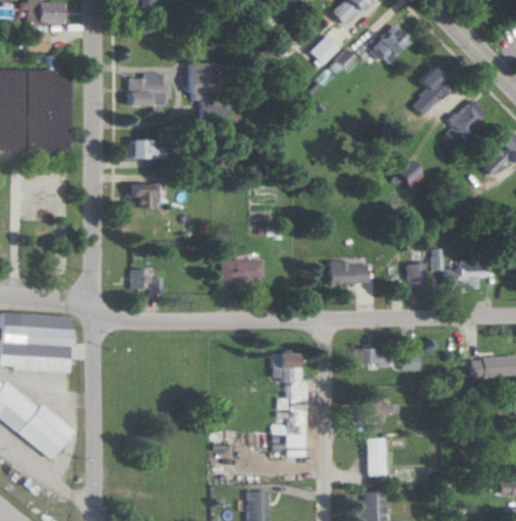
[(67,1),(21,0),(20,9),(27,10),(27,23),(66,24),(67,1)]
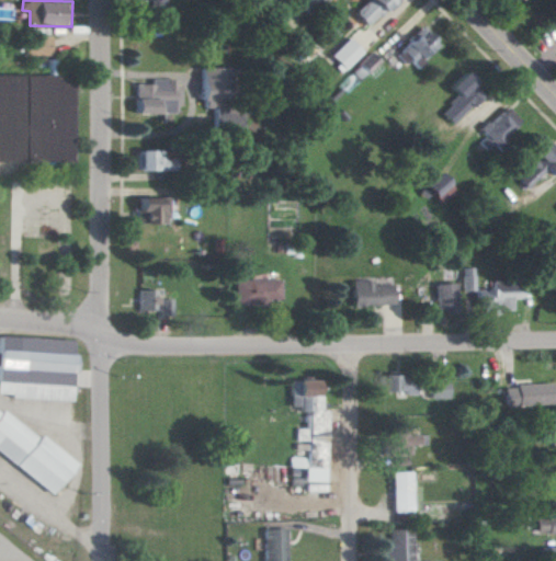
[(177,18),(177,0),(156,0),(156,18),(177,18)]
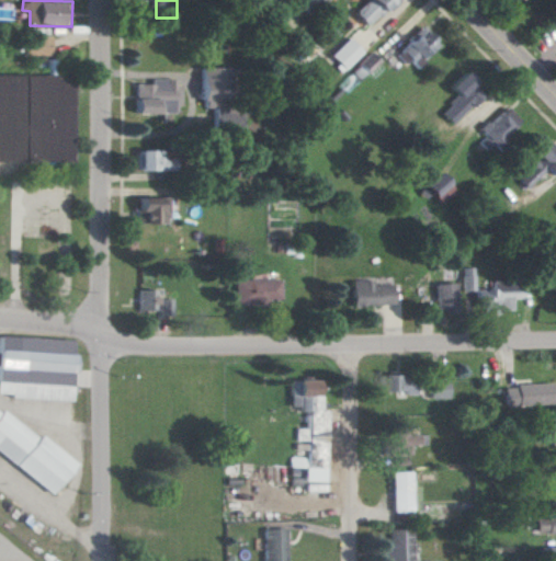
[(327,0),(303,0),(297,7),(310,19),(327,0)]
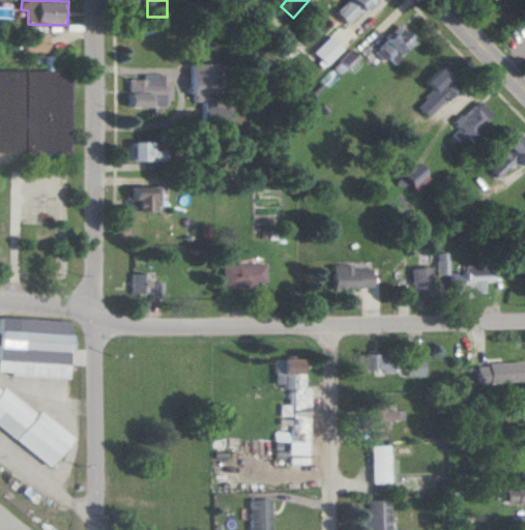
[(349,25),(367,6),(372,10),(380,0),(349,0),(337,13),(349,25)]
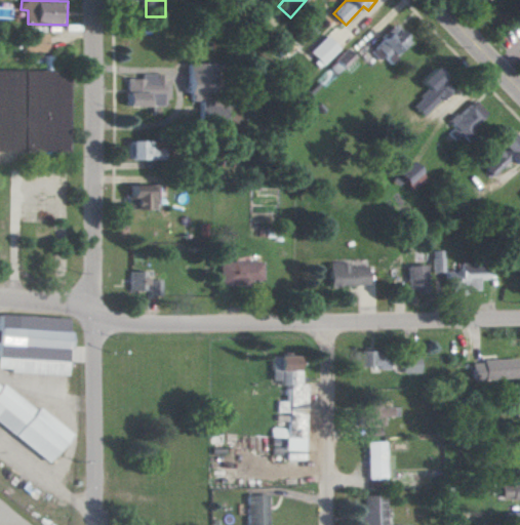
[(393,64),(414,43),(398,26),(372,51),(383,62),(387,57),(393,64)]
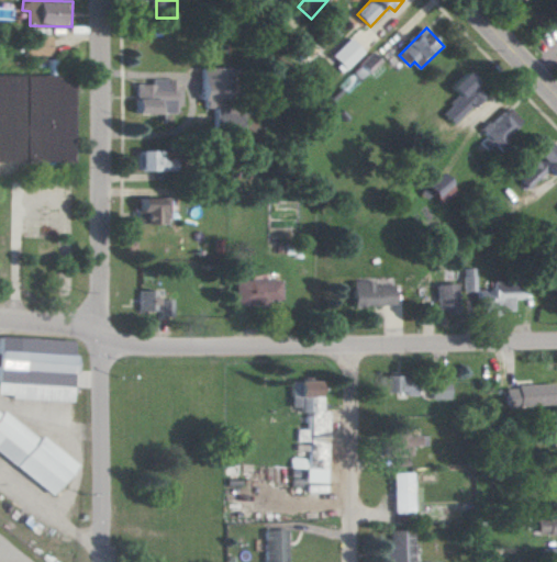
[(55,36),(29,35),(29,55),(54,56),(55,36)]
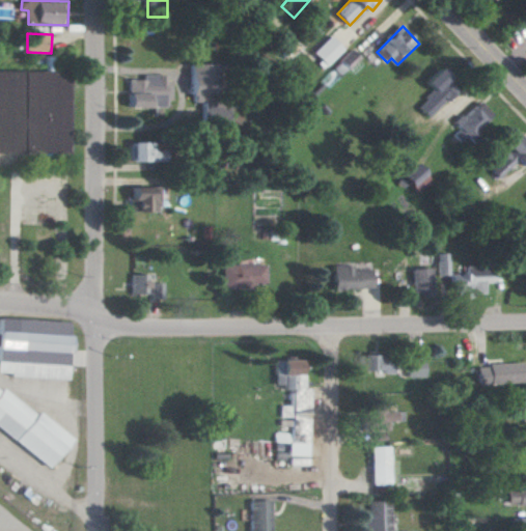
[(345,49),(332,35),(315,53),(329,66),(345,49)]
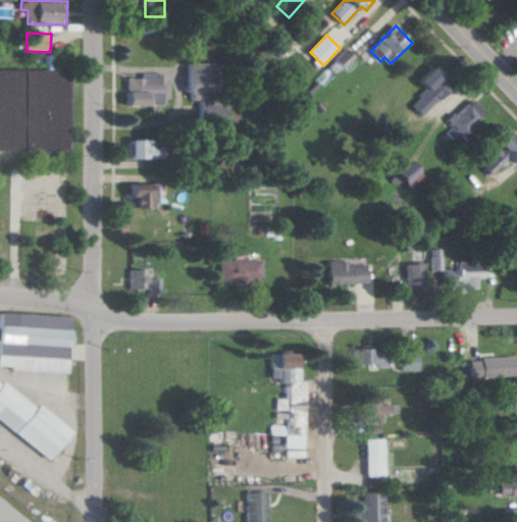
[(343,69),(356,57),(349,49),(335,61),(343,69)]
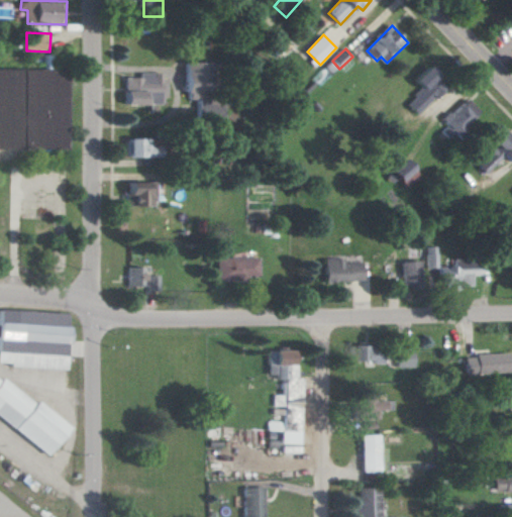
[(226,120),(226,97),(216,97),(215,62),(187,63),(188,100),(199,99),(200,121),(226,120)]
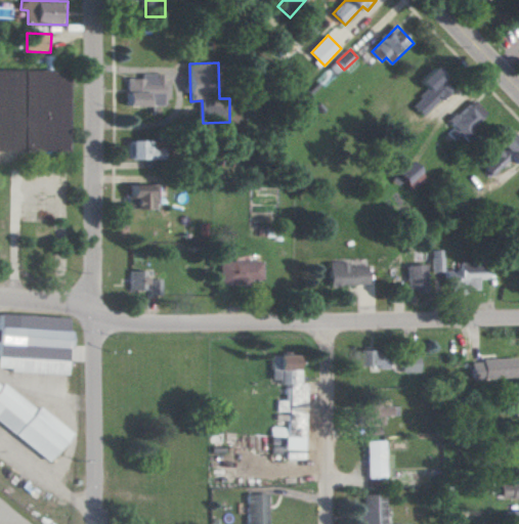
[(421,81),(430,89),(415,104),(425,116),(456,87),(436,67),(421,81)]
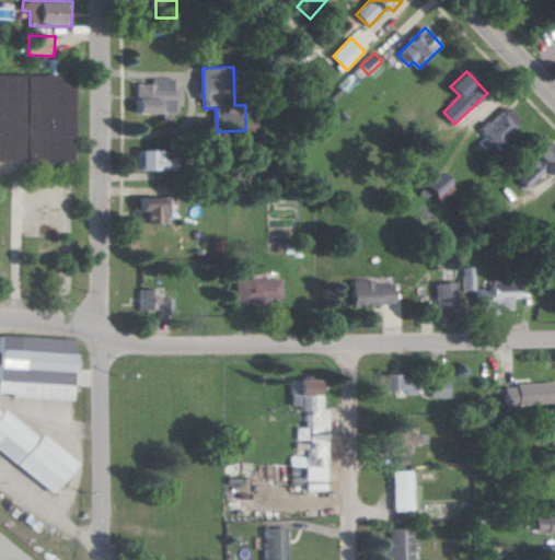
[(0,161),(74,162),(76,76),(0,74),(0,161)]
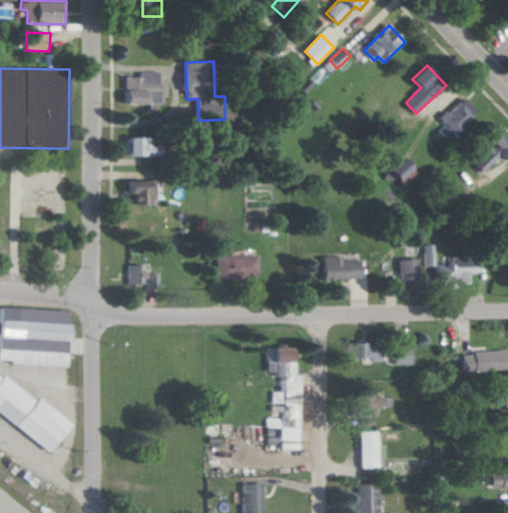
[(125,76),(126,104),(161,104),(161,97),(167,97),(167,74),(139,74),(139,76),(125,76)]
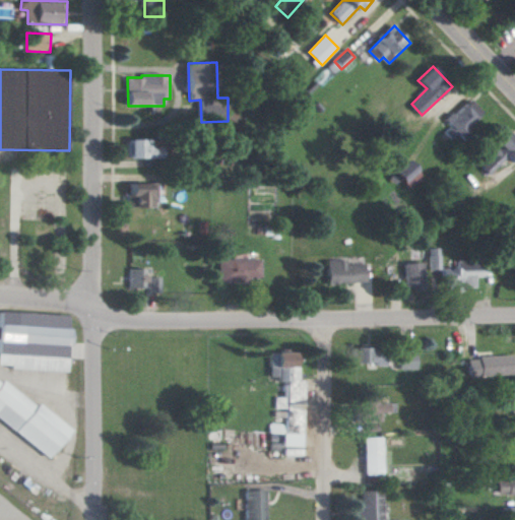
[(486,115),(472,100),(448,121),(454,128),(462,136),(486,115)]
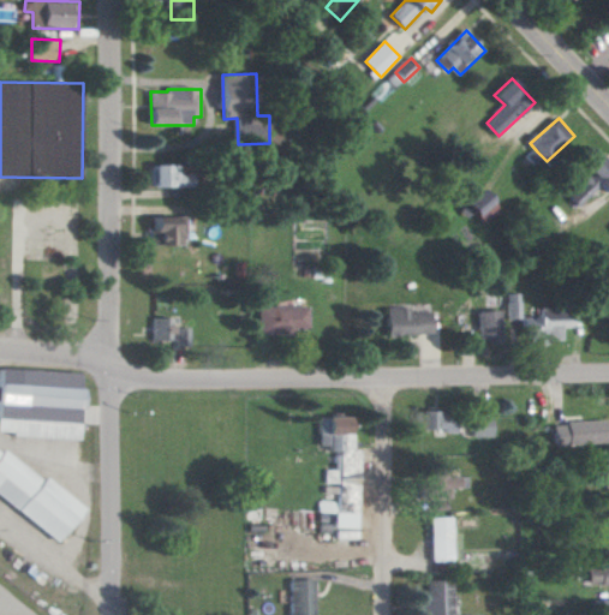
[(585,184),(572,198),(580,207),(601,185),(608,191),(608,159),(601,151),(586,166),(590,168),(579,179),(585,184)]
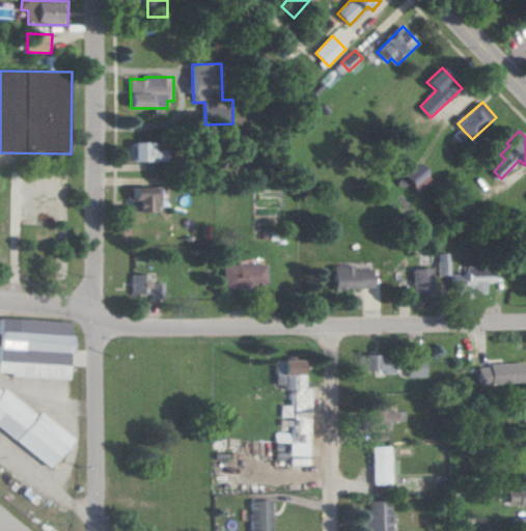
[(134,162),(167,162),(167,151),(157,151),(157,142),(134,142),(134,162)]
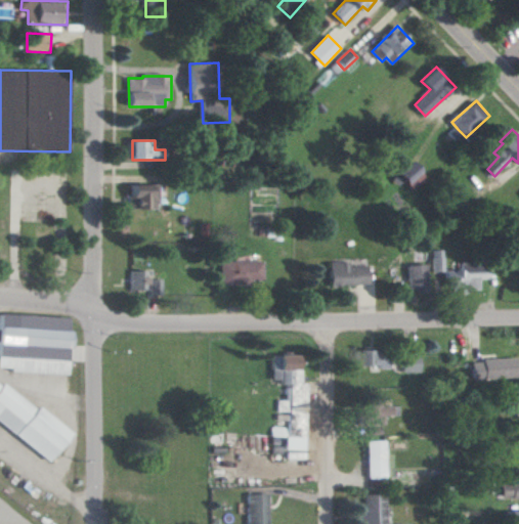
[(398,173),(415,190),(428,177),(412,161),(398,173)]
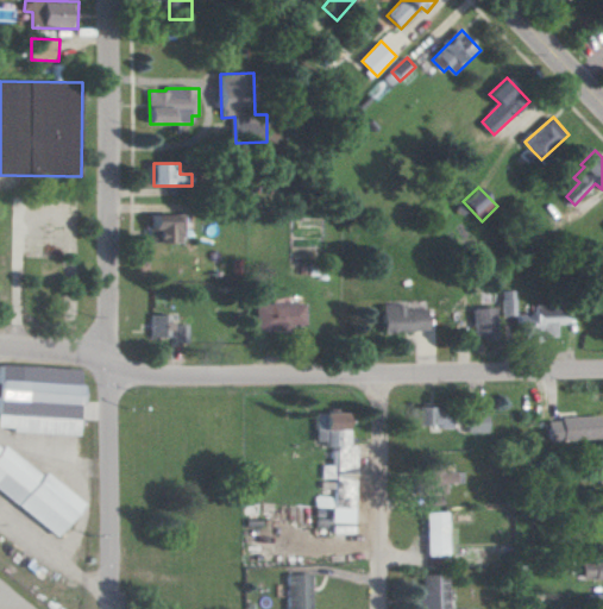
[(186,214),(156,214),(156,243),(186,243),(186,214)]
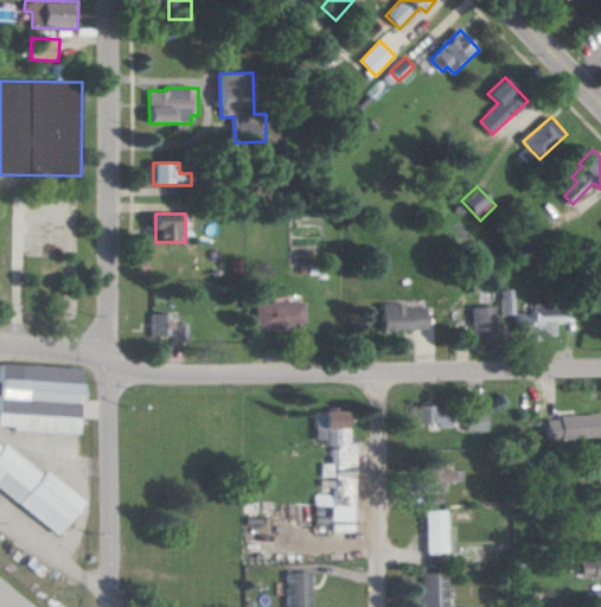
[(516,289),(504,291),(506,315),(518,314),(516,289)]
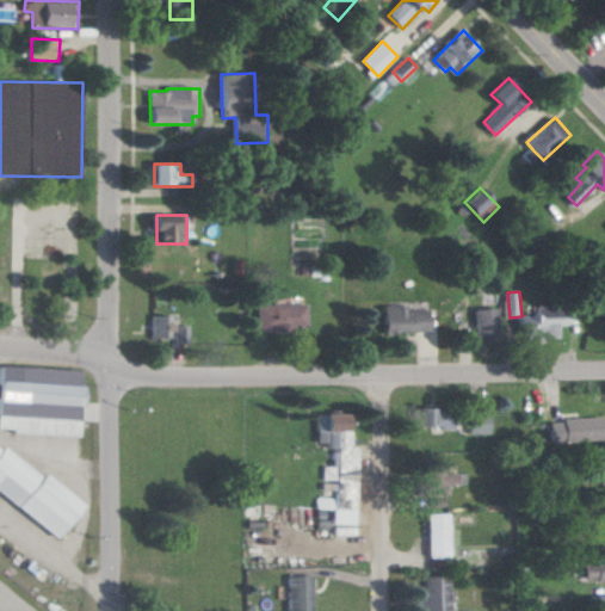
[(310,306),(260,304),(259,329),(310,329),(310,306)]
